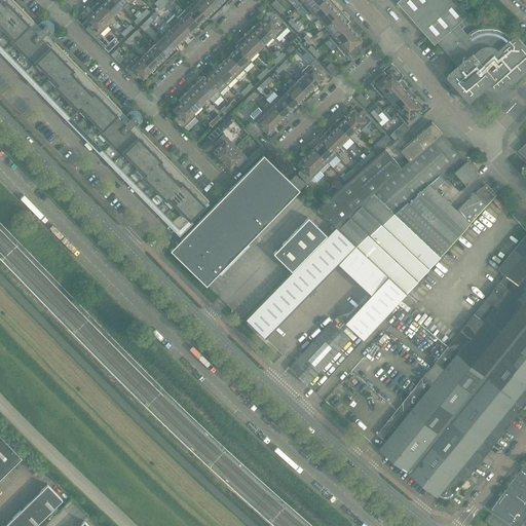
[(121,111),(53,41),(51,44),(45,38),(50,33),(48,31),(48,30),(48,29),(48,27),(48,26),(47,26),(46,26),(45,26),(44,26),(41,24),(36,29),(30,23),(33,21),(12,0),(0,0),(0,49),(179,234),(191,222),(189,219),(209,200),(142,132),(139,135),(134,128),(139,123),(136,120),(137,119),(137,118),(137,117),(136,116),(135,116),(134,115),(133,116),(132,116),(128,113),(123,118),(118,113),(121,111)]
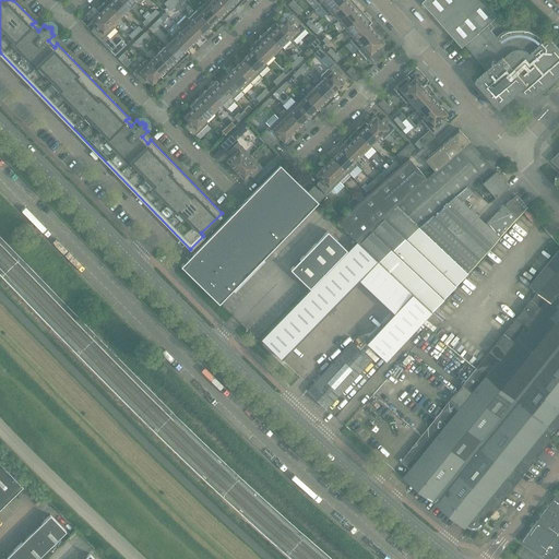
[(129,9),(119,0),(106,0),(105,2),(120,18),(129,9)]
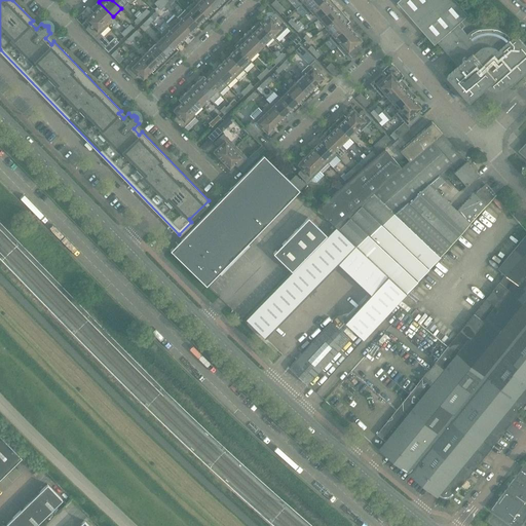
[(128,1),(127,0),(112,0),(121,8),(128,1)]
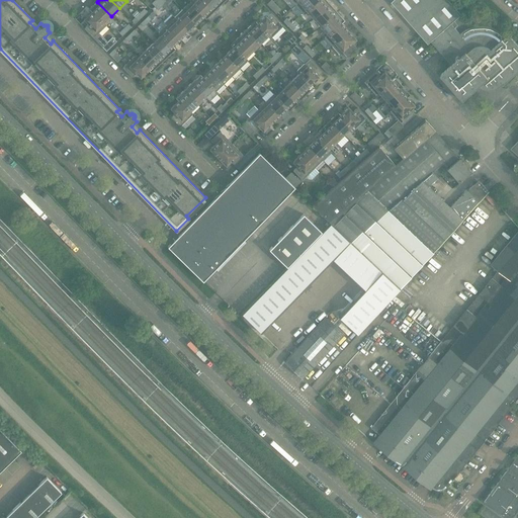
[(170,4),(167,1),(166,0),(162,0),(160,2),(163,6),(166,9),(170,4)]
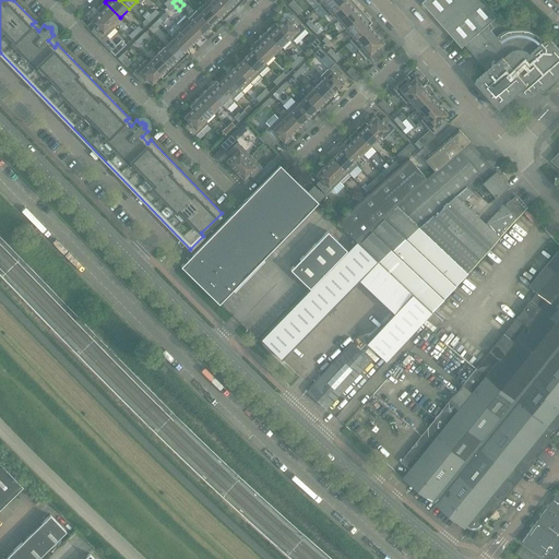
[(218,0),(213,0),(209,4),(207,6),(219,18),(219,19),(222,21),(232,12),(218,0)]
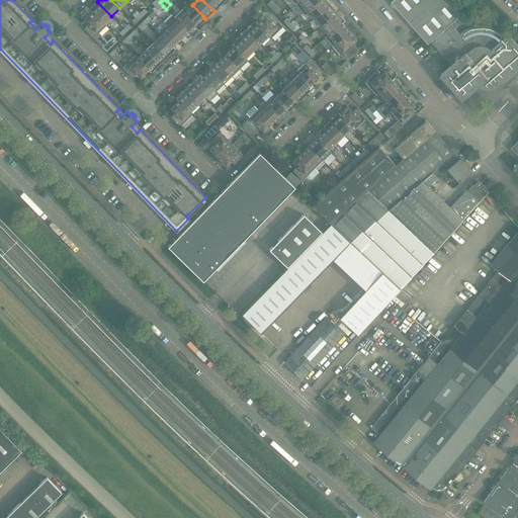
[(222,4),(218,0),(202,0),(214,11),(222,4)]
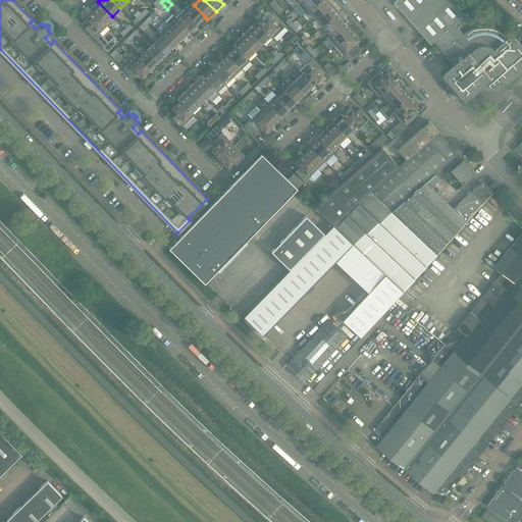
[(282,9),(273,0),(272,0),(268,4),(278,14),(282,9)]
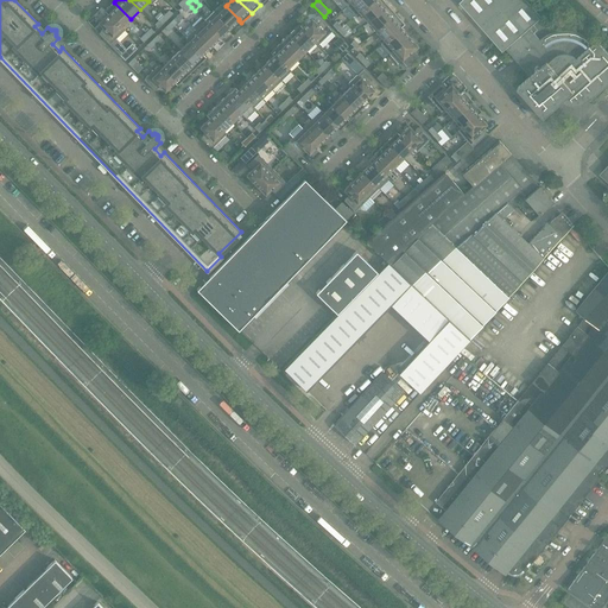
[(359,12),(372,0),(353,0),(347,6),(355,17),(359,13),(359,12)]
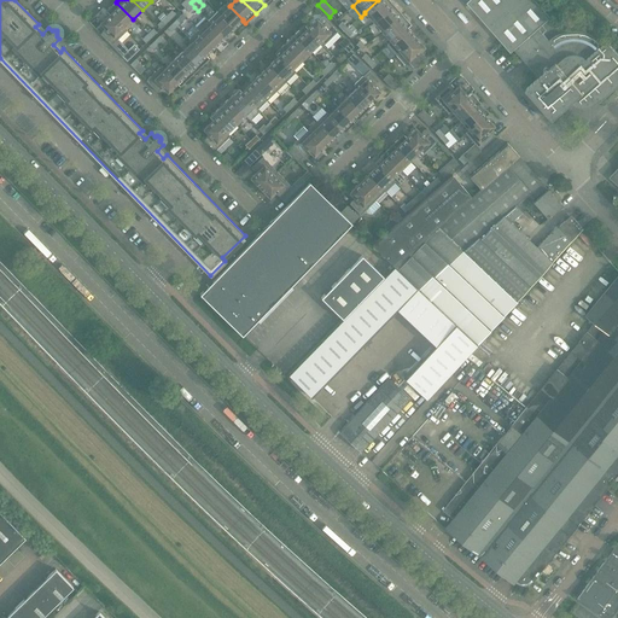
[(373,22),(394,5),(389,0),(378,0),(365,12),(365,13),(373,22)]
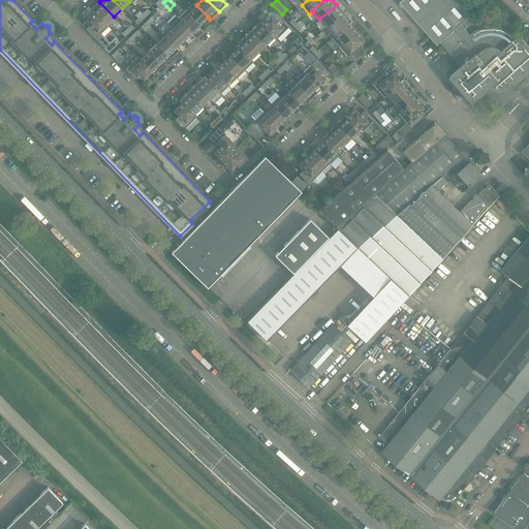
[(517,38),(509,32),(502,29),(497,28),(490,27),(480,29),(476,31),(470,35),(461,25),(471,16),(458,0),(403,0),(400,3),(437,45),(440,43),(461,67),(450,78),(473,103),(491,88),(494,91),(497,92),(500,93),(504,92),(507,91),(514,87),(514,88),(528,73),(528,45),(520,35),(517,38)]
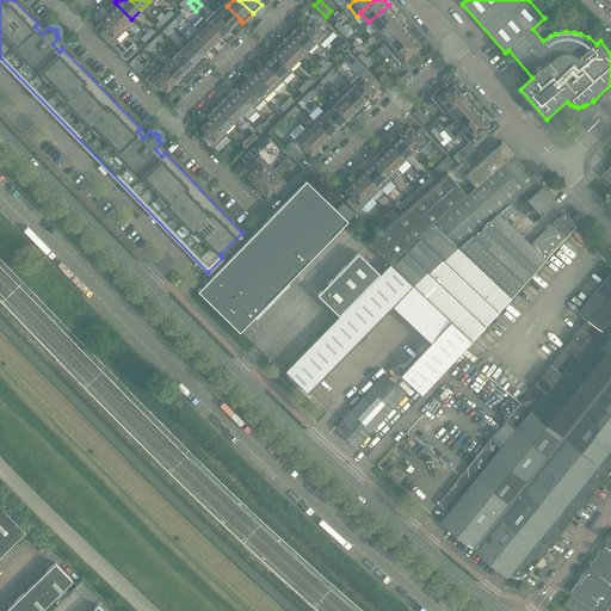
[(131,19),(115,2),(105,12),(107,14),(109,14),(122,28),(123,28),(131,19)]
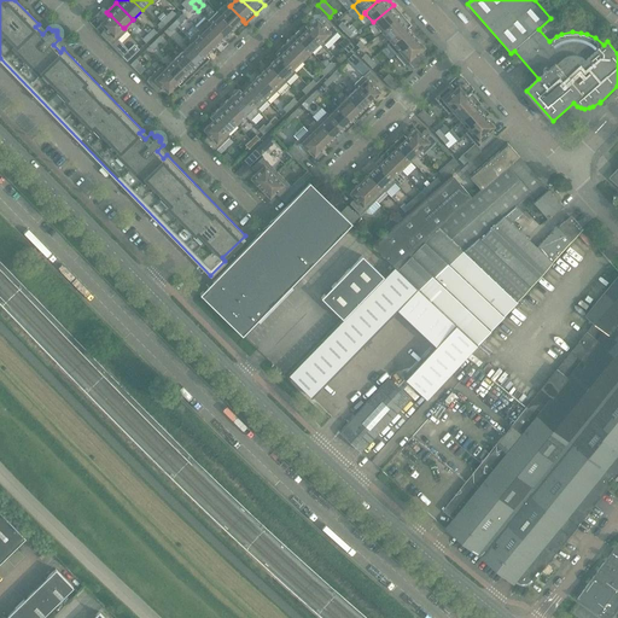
[(243,19),(229,6),(231,5),(227,3),(217,12),(234,29),(243,21),(243,19)]
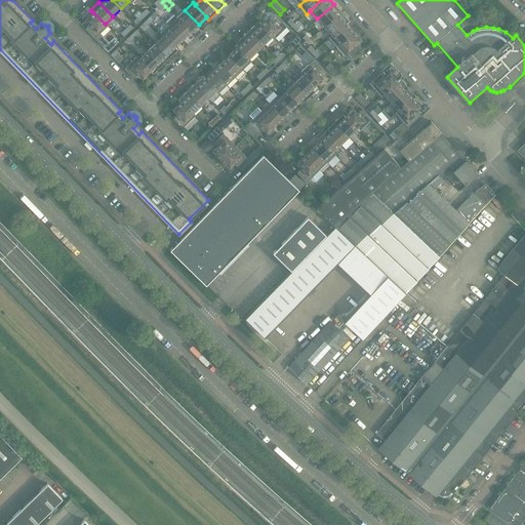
[(324,28),(341,12),(334,4),(317,18),(324,28)]
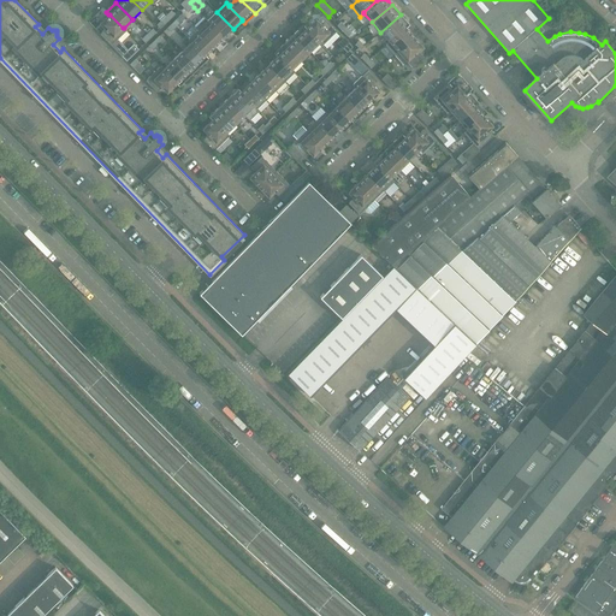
[(234,29),(217,12),(207,21),(224,37),(234,29)]
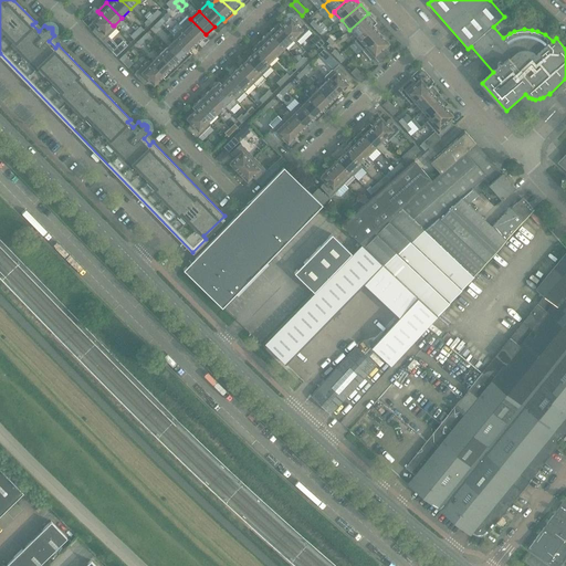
[(156,18),(153,14),(150,12),(145,18),(150,23),(156,18)]
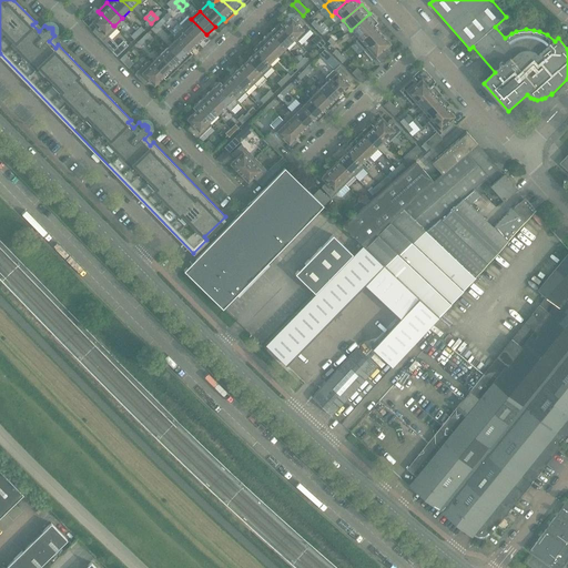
[(117,28),(114,26),(113,26),(101,13),(100,13),(92,22),(97,27),(92,31),(102,42),(117,28)]
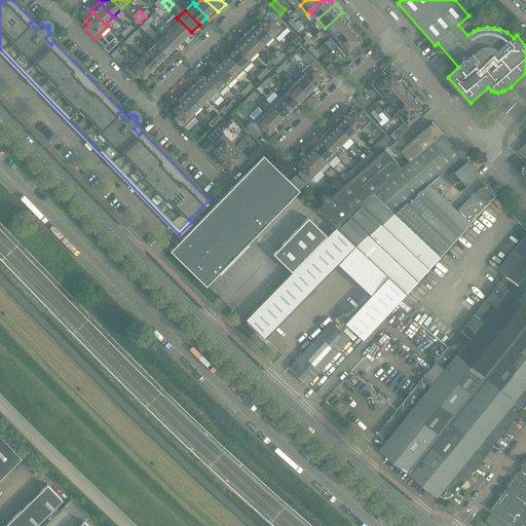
[(333,36),(346,24),(347,24),(350,22),(342,12),(325,28),(332,35),(333,36)]
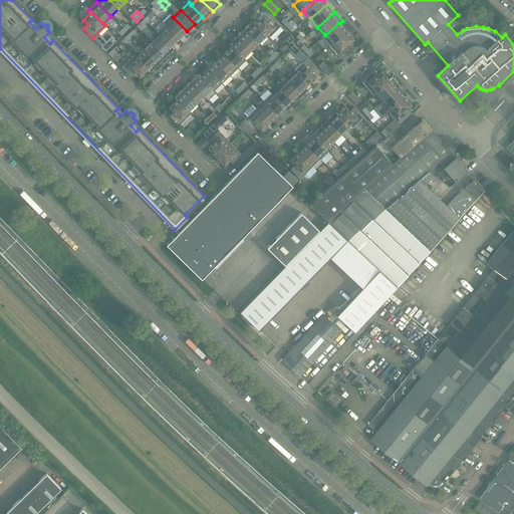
[(155,21),(152,18),(149,14),(144,19),(147,22),(150,25),(155,21)]
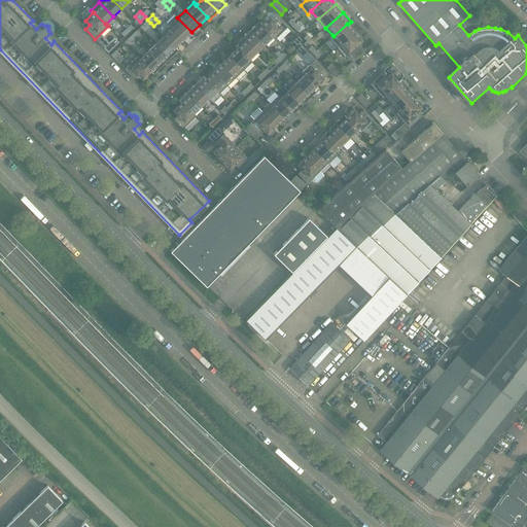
[(191,32),(177,18),(174,14),(167,23),(169,26),(183,40),(191,32)]
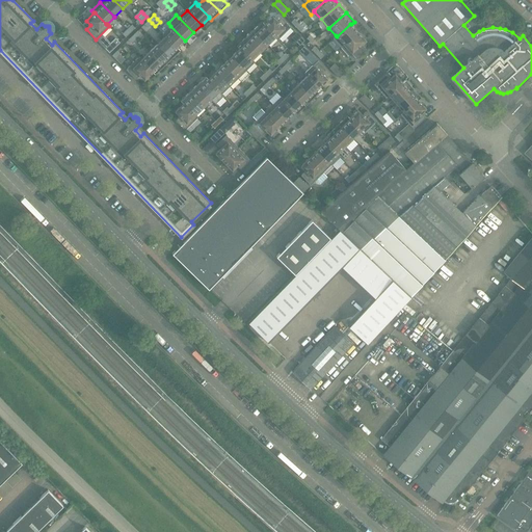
[(277,40),(291,27),(282,17),(277,21),(272,17),(265,24),(264,25),(275,36),(275,37),(277,40)]
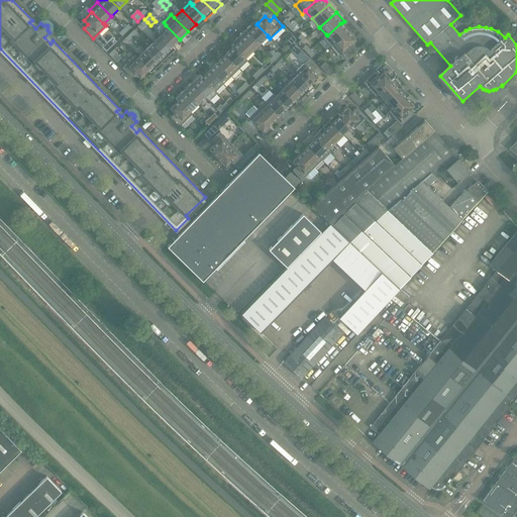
[(268,35),(256,24),(257,23),(254,21),(246,29),(260,43),(268,36),(268,35)]
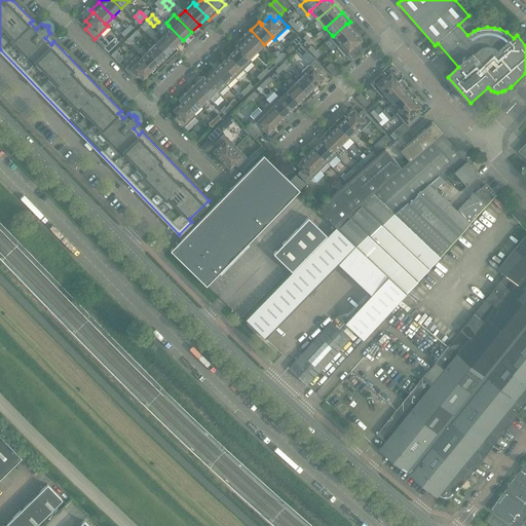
[(354,33),(347,24),(346,24),(333,36),(332,35),(329,38),(338,47),(354,33)]
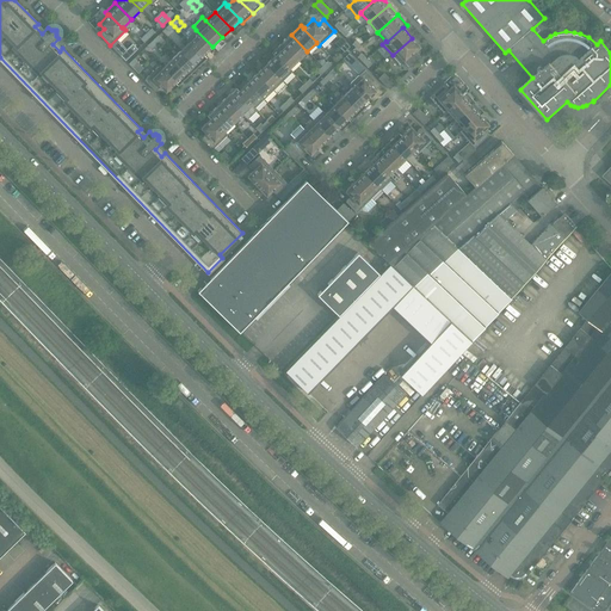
[(213,47),(196,30),(186,39),(190,43),(190,42),(203,56),(204,55),(213,47)]
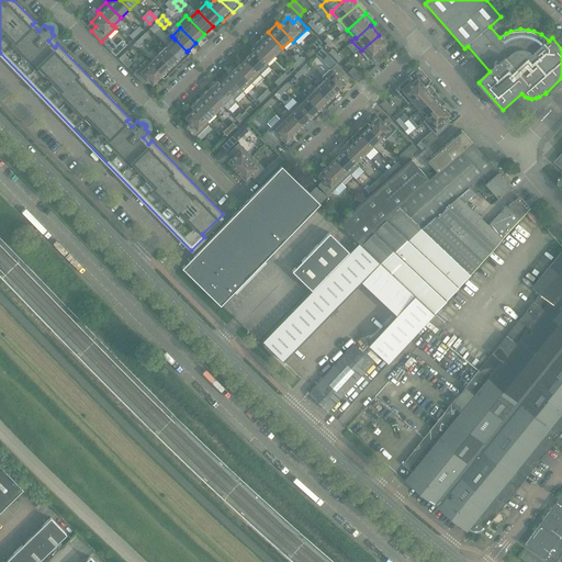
[(282,47),(268,32),(259,40),(274,55),(282,47)]
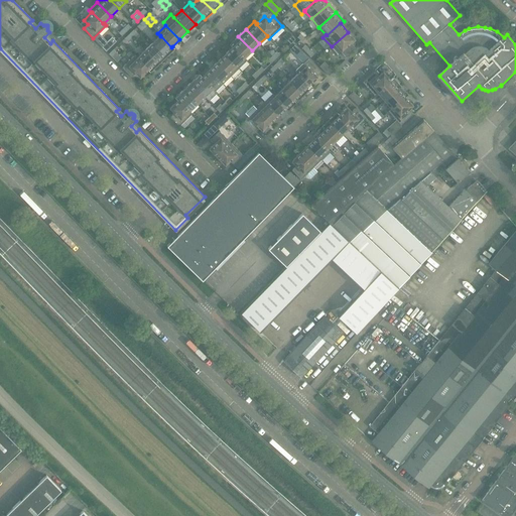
[(355,47),(351,43),(355,39),(348,32),(332,46),(343,59),(355,47)]
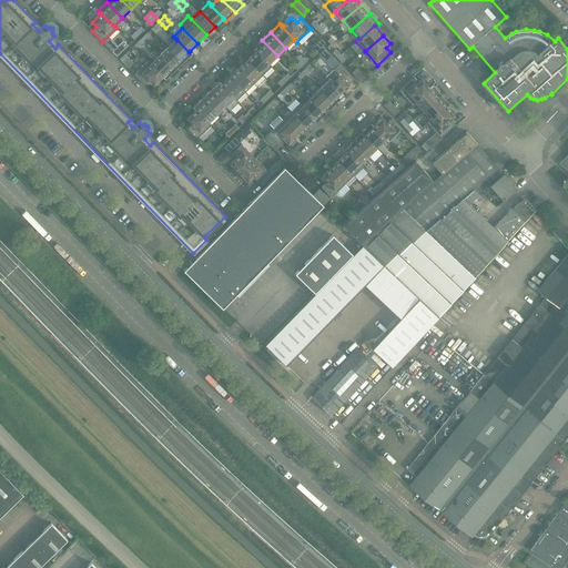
[(189,52),(176,39),(176,40),(168,48),(183,63),(192,54),(190,51),(189,52)]
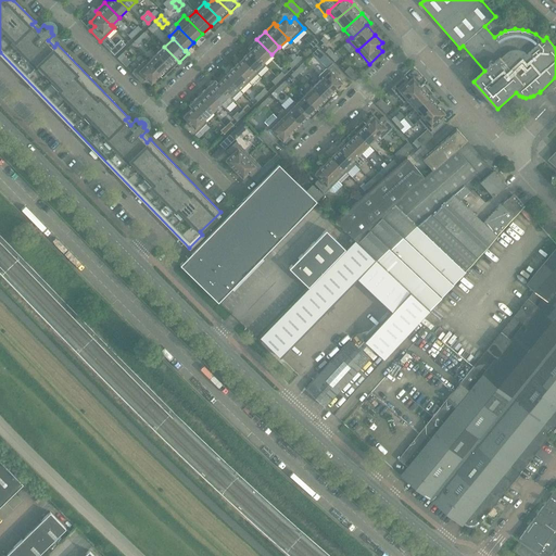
[(272,54),(256,39),(248,49),(250,51),(251,51),(263,63),(263,62),(272,54)]
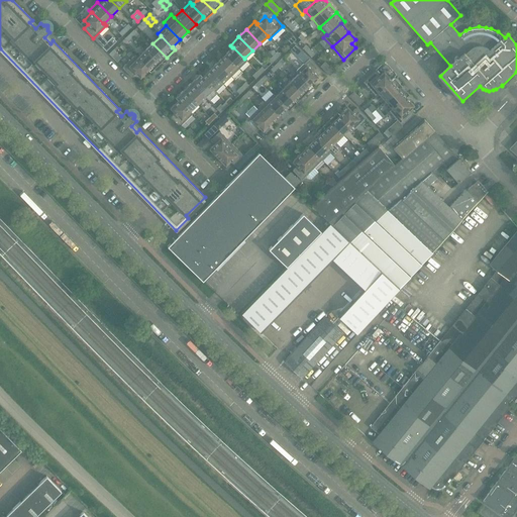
[(167,58),(152,43),(145,50),(159,65),(167,58)]
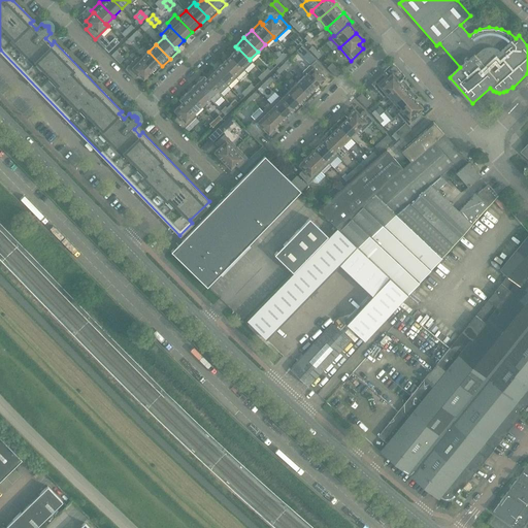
[(317,87),(325,78),(329,75),(325,70),(301,46),(297,51),(300,54),(310,65),(302,73),(304,75),(305,75),(317,87)]
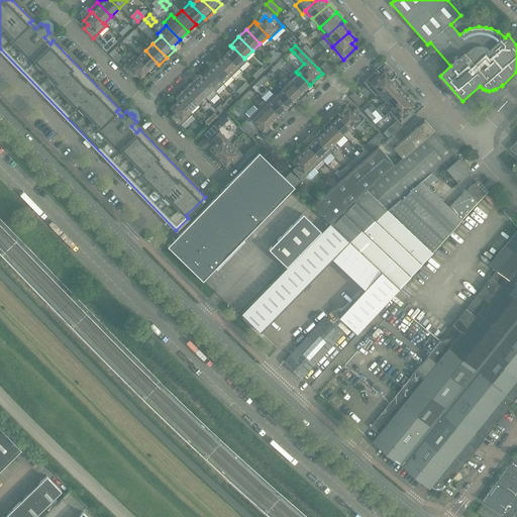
[(244,59),(233,47),(232,47),(225,55),(239,69),(247,61),(244,58),(244,59)]
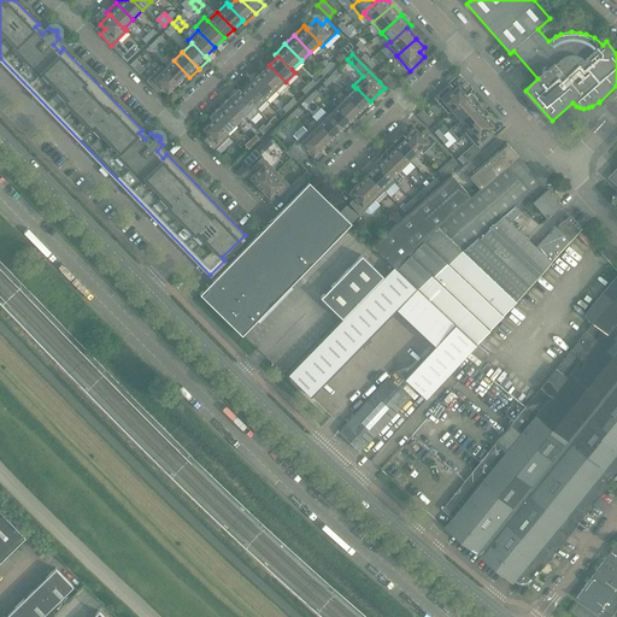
[(145,69),(139,63),(135,59),(130,64),(139,74),(145,69)]
